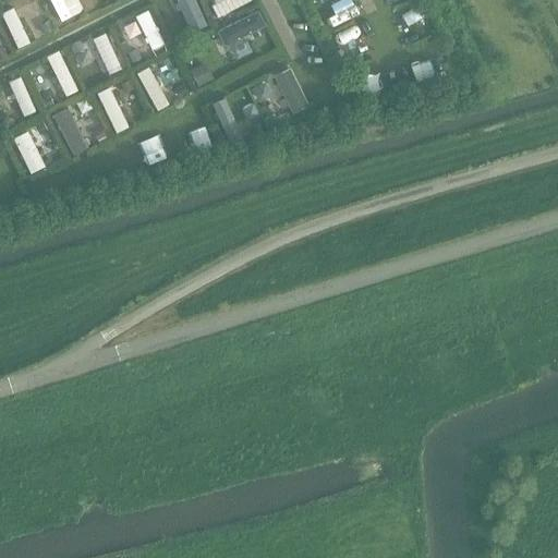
[(196,0),(182,0),(191,22),(203,17),(196,0)]
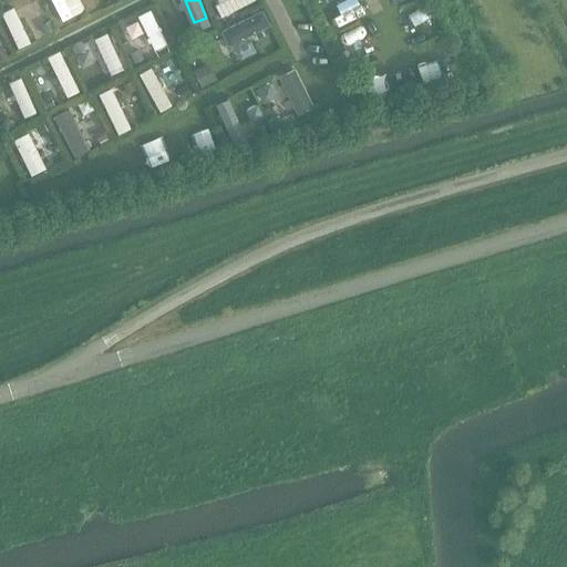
[(217,0),(223,13),(255,0),(217,0)]
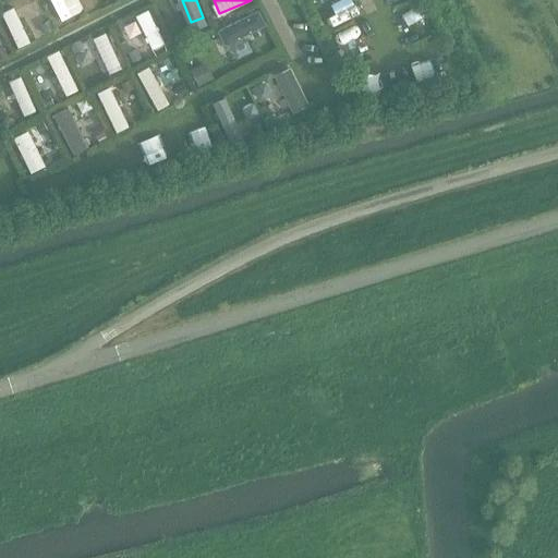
[(330,21),(349,12),(342,0),(332,0),(323,4),(330,21)]
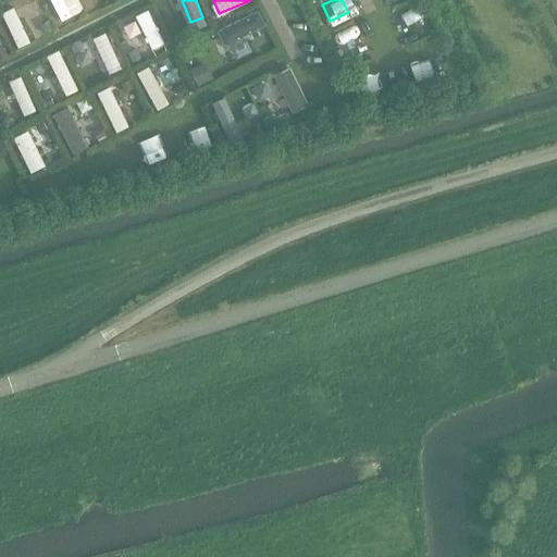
[(16,5),(3,11),(19,46),(32,40),(16,5)]
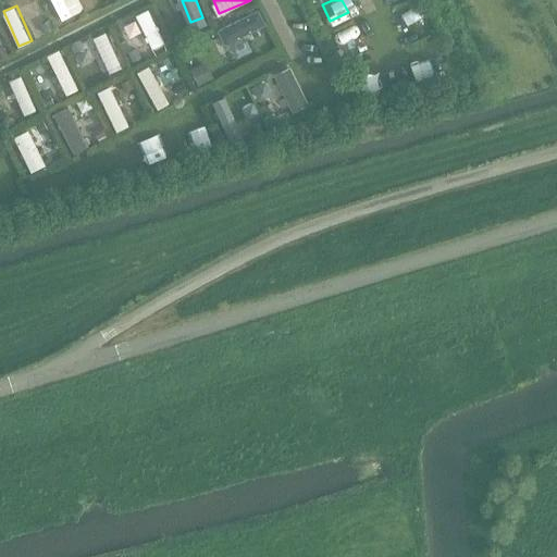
[(152,47),(164,41),(149,7),(137,13),(152,47)]
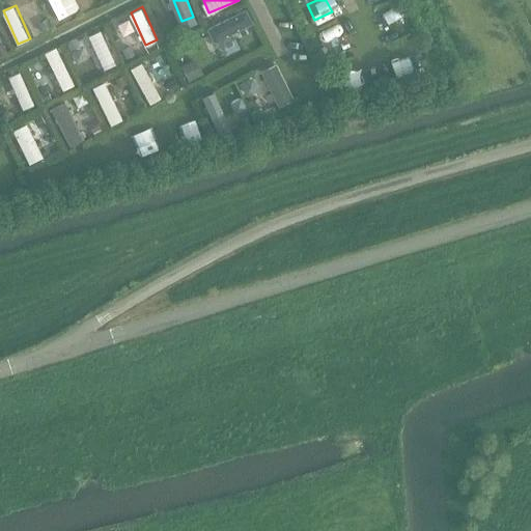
[(216,43),(254,21),(246,6),(207,28),(216,43)]
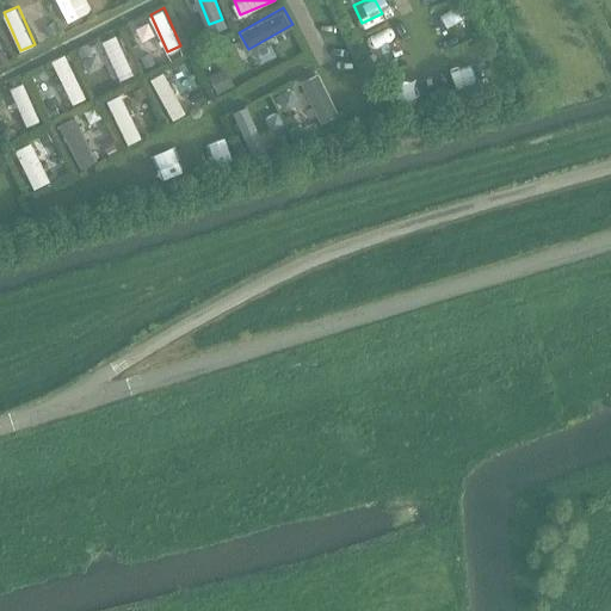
[(142,39),(158,34),(149,16),(135,23),(142,39)]
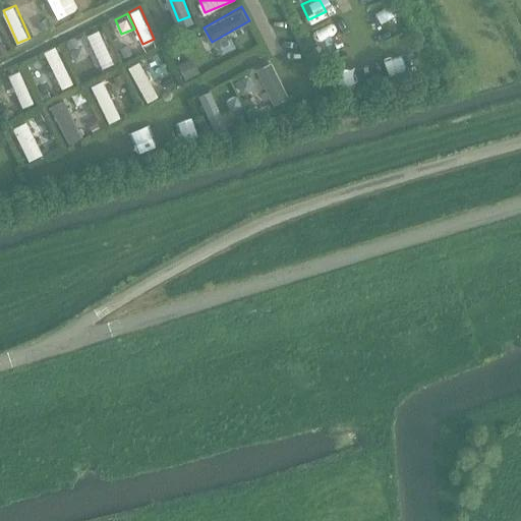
[(323,48),(337,40),(328,24),(313,33),(323,48)]
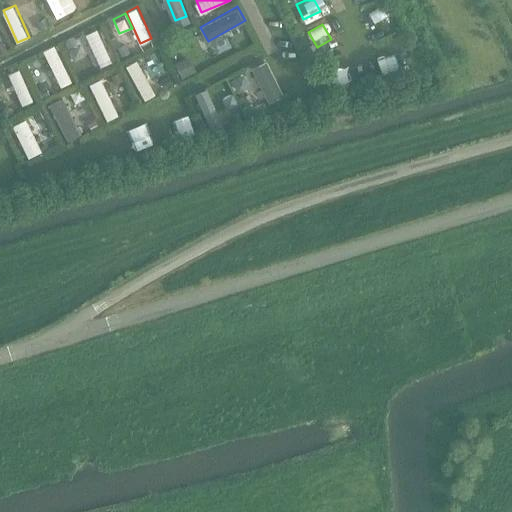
[(87,32),(97,66),(110,62),(100,28),(87,32)]
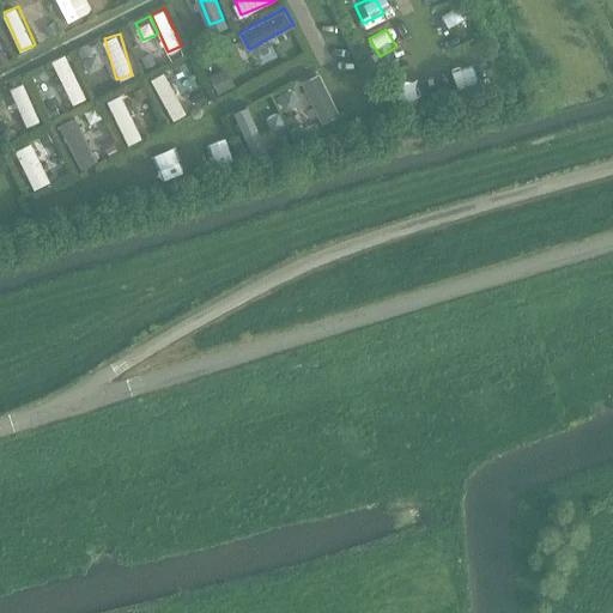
[(86,47),(79,49),(84,58),(90,55),(86,47)]
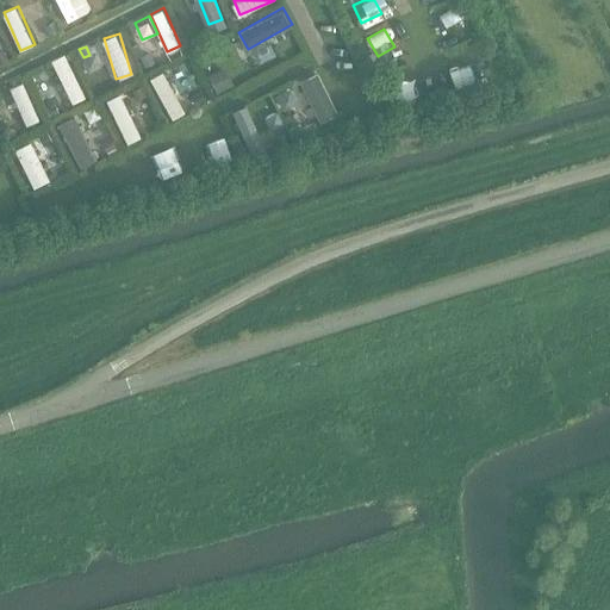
[(68,53),(54,58),(70,103),(86,97),(68,53)]
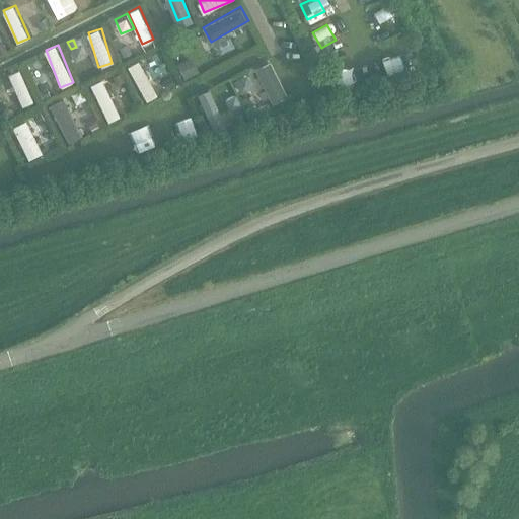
[(127,46),(120,50),(125,59),(132,55),(127,46)]
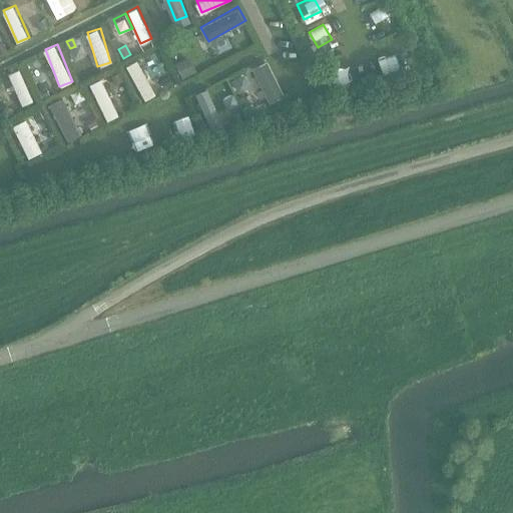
[(145,99),(156,94),(138,59),(127,65),(145,99)]
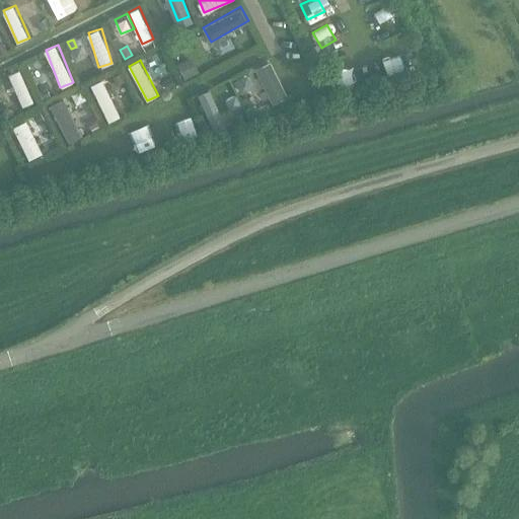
[(255,68),(273,103),(289,96),(272,60),(255,68)]
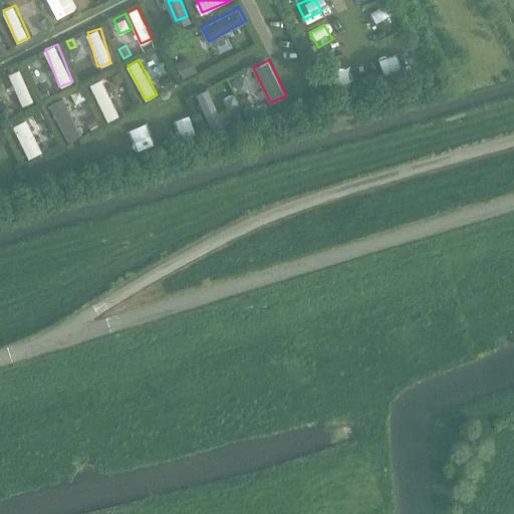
[(187,60),(177,65),(184,80),(194,74),(187,60)]
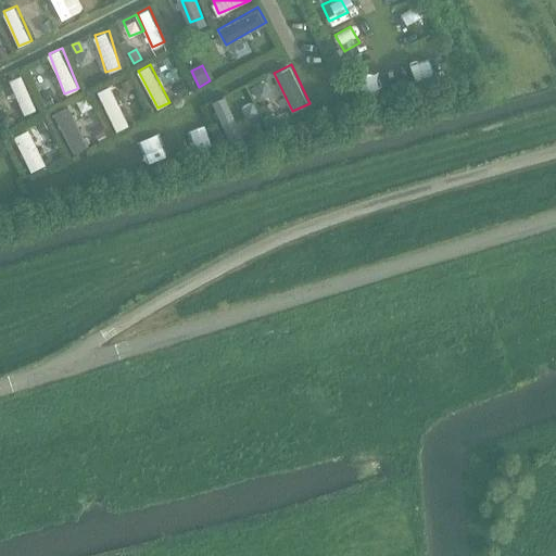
[(9,79),(24,113),(37,108),(22,73),(9,79)]
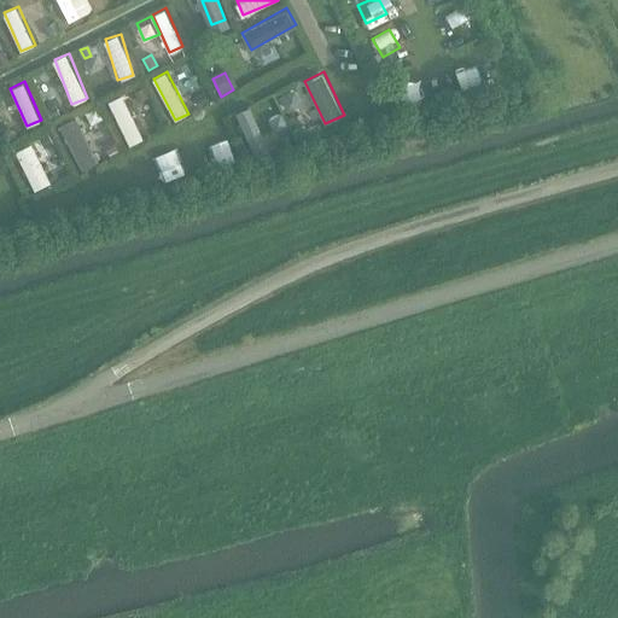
[(124,94),(110,100),(129,145),(144,139),(124,94)]
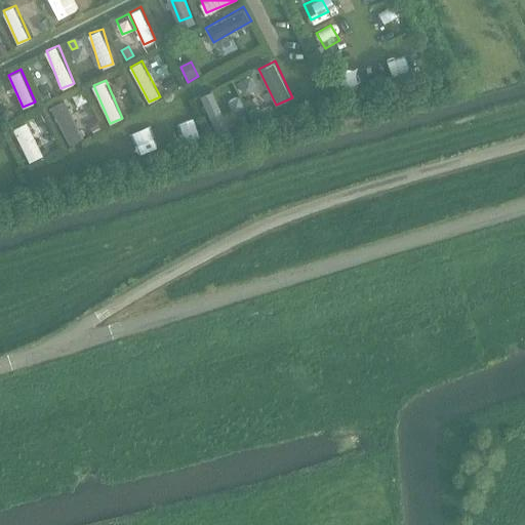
[(172,80),(164,85),(168,91),(176,87),(172,80)]
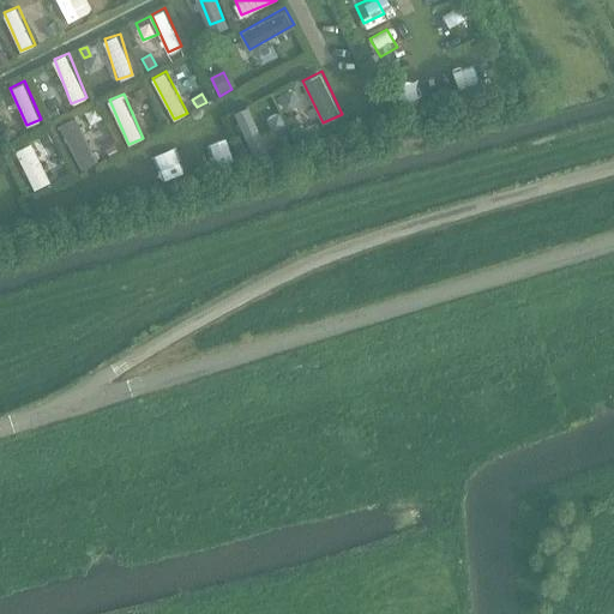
[(251,104),(235,112),(253,154),(270,146),(251,104)]
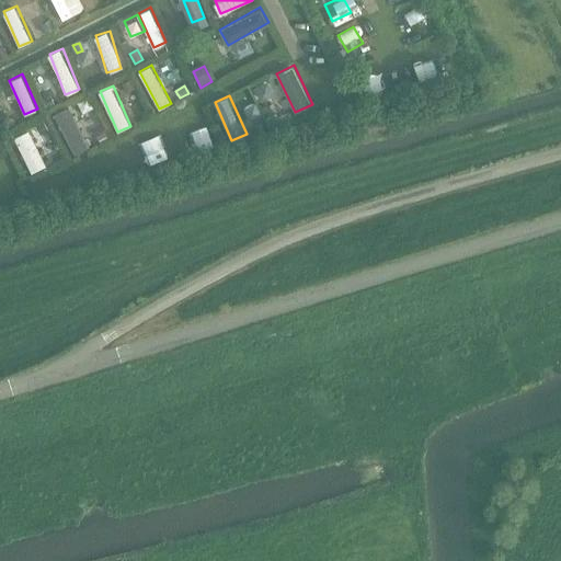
[(50,98),(43,101),(46,109),(54,105),(50,98)]
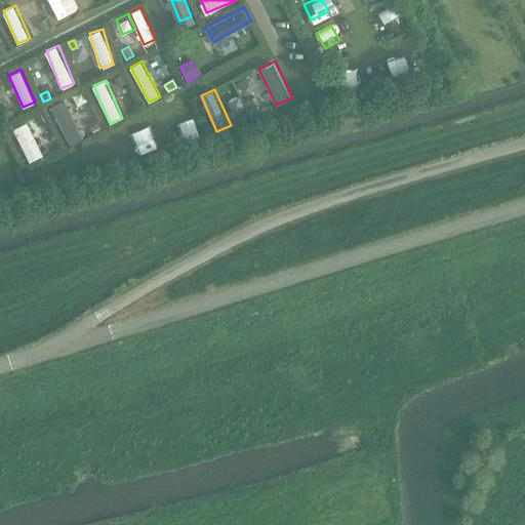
[(256,97),(249,101),(253,109),(260,105),(256,97)]
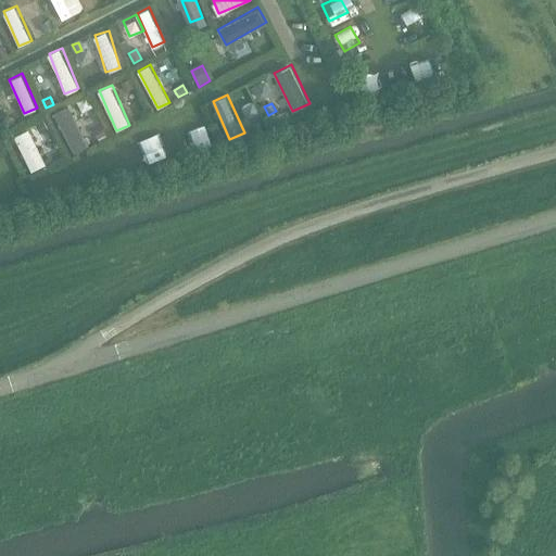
[(71,152),(87,146),(73,104),(55,110),(71,152)]
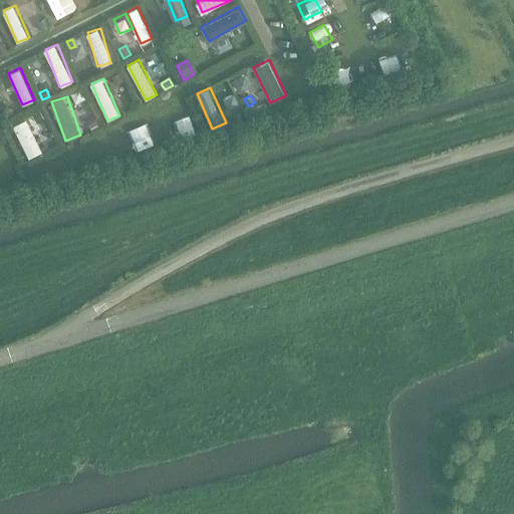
[(39,113),(32,117),(36,124),(43,120),(39,113)]
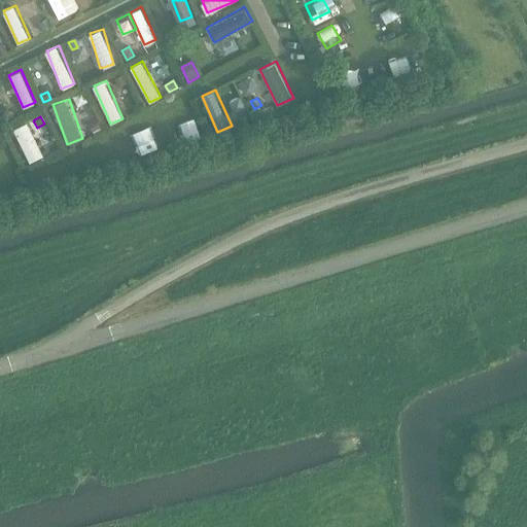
[(29,121),(14,127),(28,162),(43,155),(29,121)]
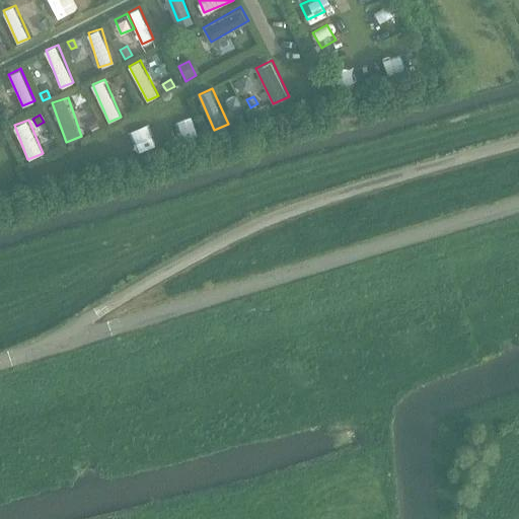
[(94,120),(87,124),(91,131),(99,127),(94,120)]
